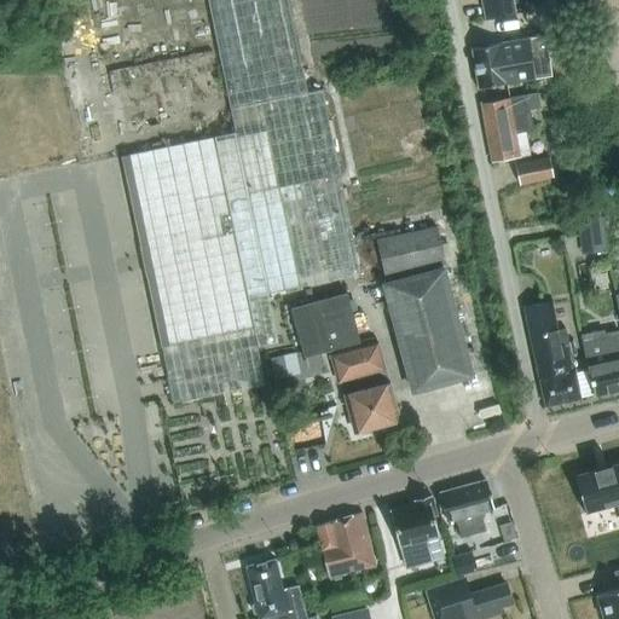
[(208,0),(235,131),(122,152),(171,401),(271,382),(254,296),(266,294),(266,291),(358,273),(322,87),(306,91),(288,0),(208,0)]
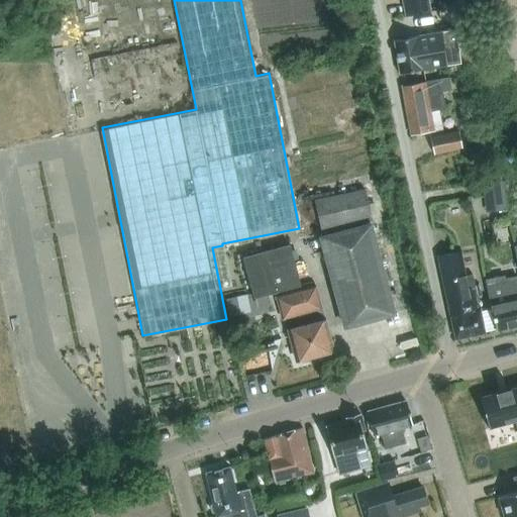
[(402,0),(405,16),(430,11),(427,0),(402,0)]
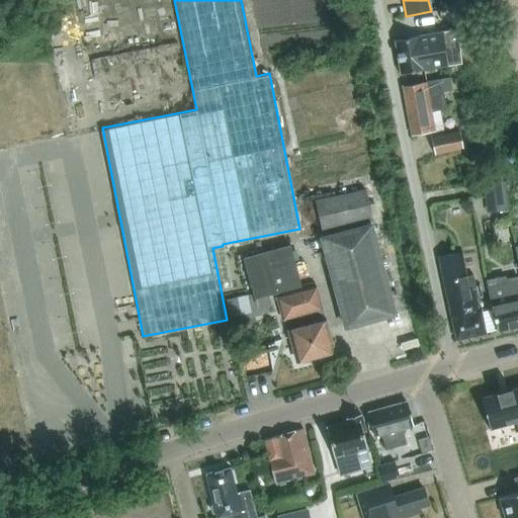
[(409,38),(395,40),(401,74),(447,66),(461,64),(456,29),(409,37),(409,38)]
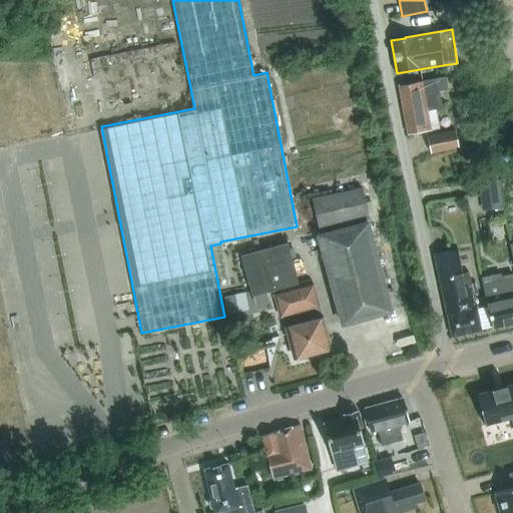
[(423,79),(400,83),(404,108),(441,101),(439,91),(448,89),(445,75),(437,77),(423,79)]
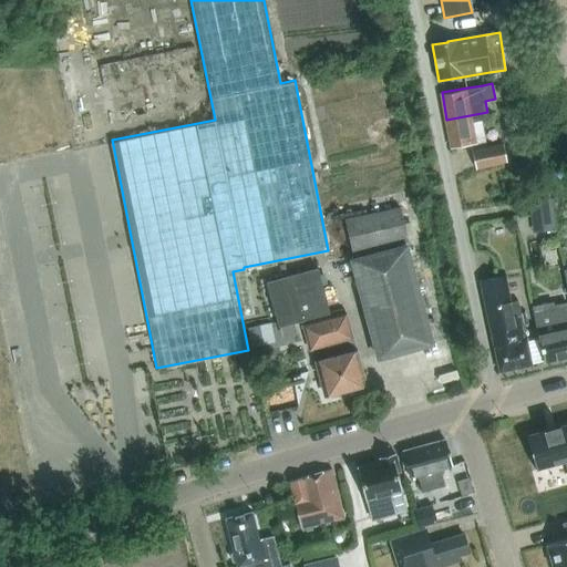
[(487,112),(446,120),(451,146),(476,142),(473,122),(488,120),(487,112)]
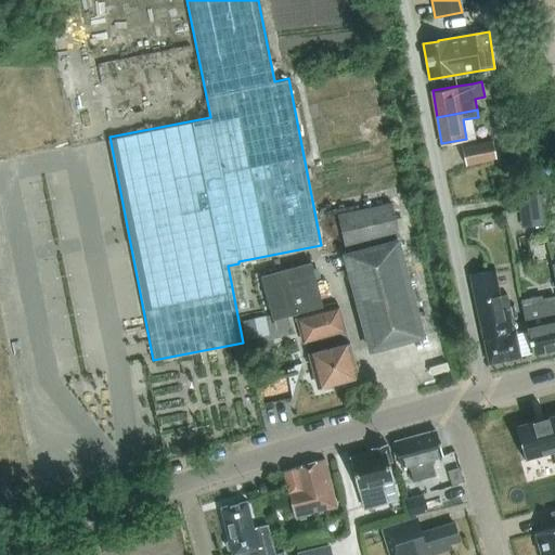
[(495,157),(491,140),(462,146),(465,164),(495,157)]
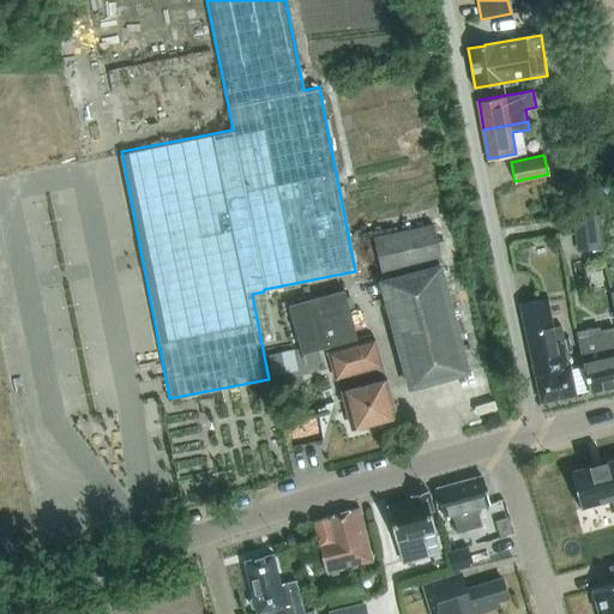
[(579,252),(603,247),(597,214),(573,218),(579,252)]
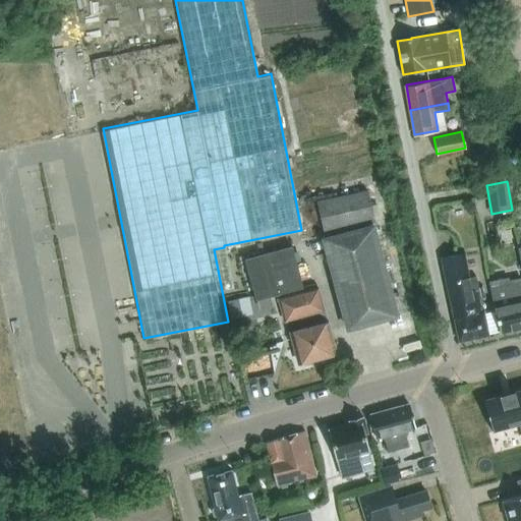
[(372,221),(365,189),(317,200),(325,232),(372,221)]
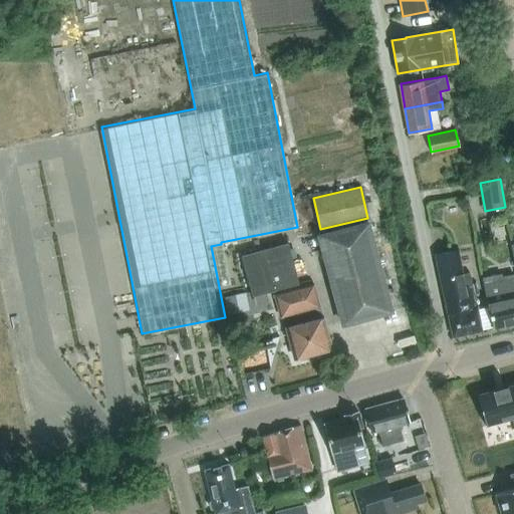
[(344,323),(393,310),(367,222),(319,236),(344,323)]
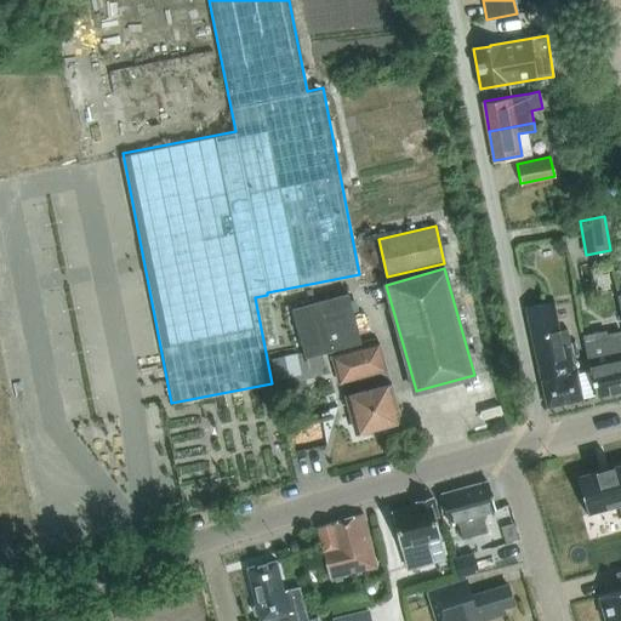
[(364,346),(348,292),(292,308),(306,357),(335,348),(336,354),(334,354),(341,381),(345,380),(358,431),(400,419),(380,342),(364,346)]
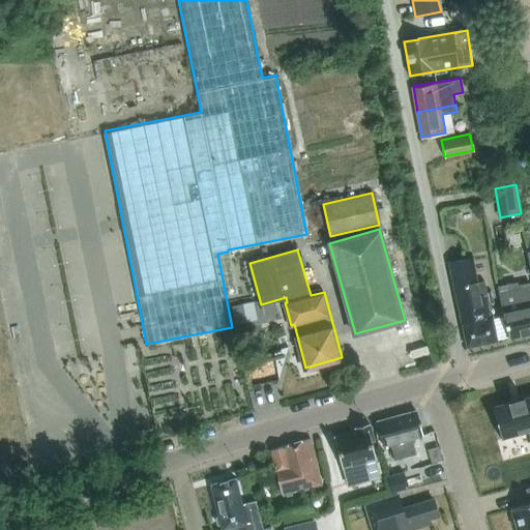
[(476,277),(471,258),(450,263),(469,346),(498,340),(484,281),(482,282),(480,276),(476,277)]
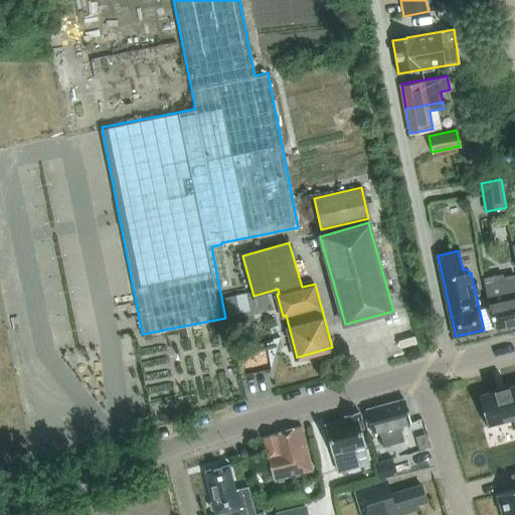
[(514,322),(514,276),(501,280),(500,277),(485,281),(496,327),(514,322)]
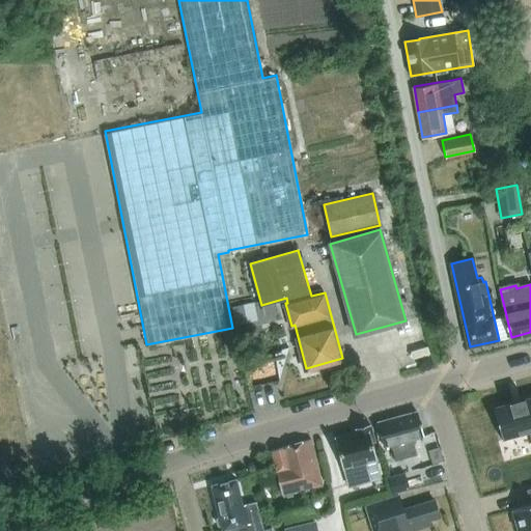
[(493,407),(502,441),(503,441),(503,439),(530,431),(530,437),(530,397),(525,399),(524,398),(523,398),(523,400),(510,403),(510,402),(509,402),(509,403),(495,408),(495,407),(493,407)]
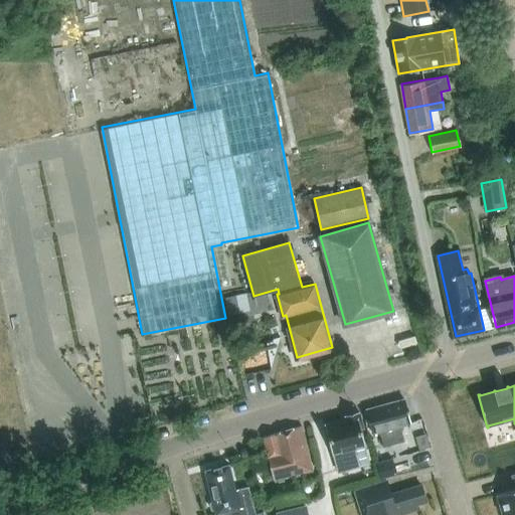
[(367,408),(373,433),(380,431),(384,445),(403,440),(399,424),(409,421),(403,398),(367,408)]
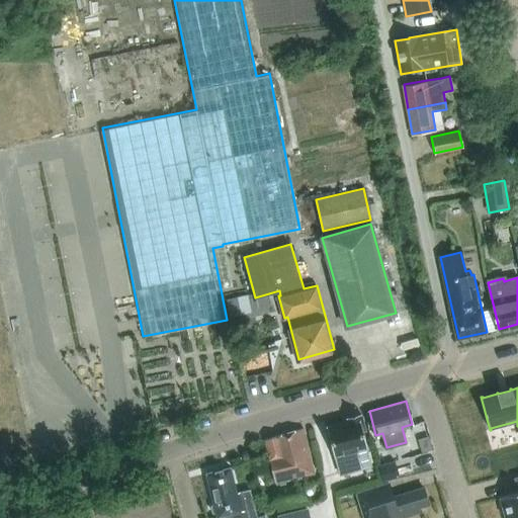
[(363,413),(347,417),(348,419),(328,425),(337,458),(341,472),(357,467),(357,468),(372,464),(368,449),(370,449),(365,431),(367,430),(363,413)]
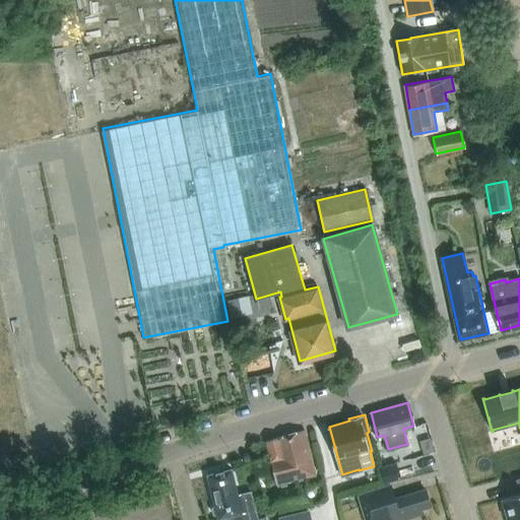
[(266,442),(277,484),(316,474),(306,432),(266,442)]
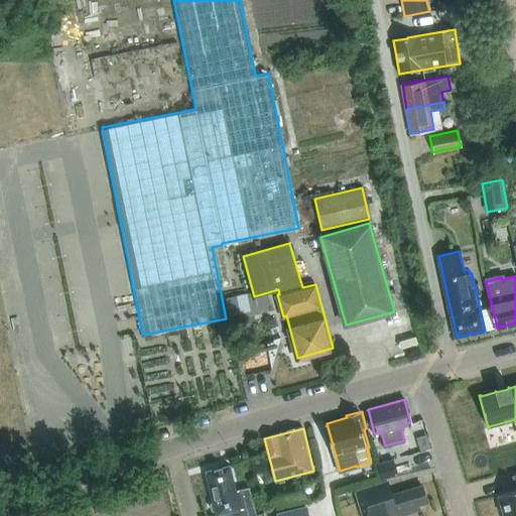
[(378,464),(382,480),(396,477),(391,460),(378,464)]
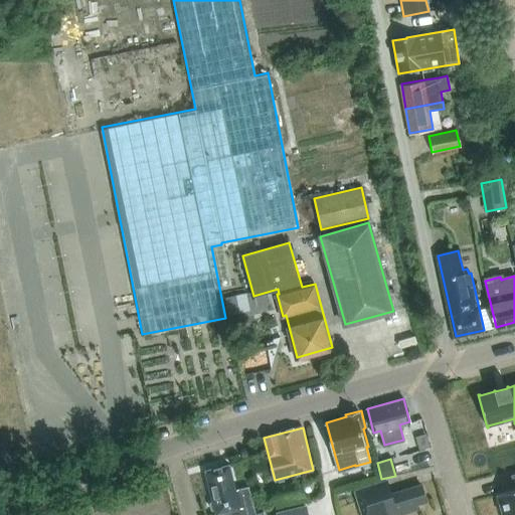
[(229,465),(205,471),(212,501),(209,504),(211,510),(215,512),(215,514),(230,510),(230,514),(263,514),(263,512),(254,514),(248,486),(235,490),(229,465)]
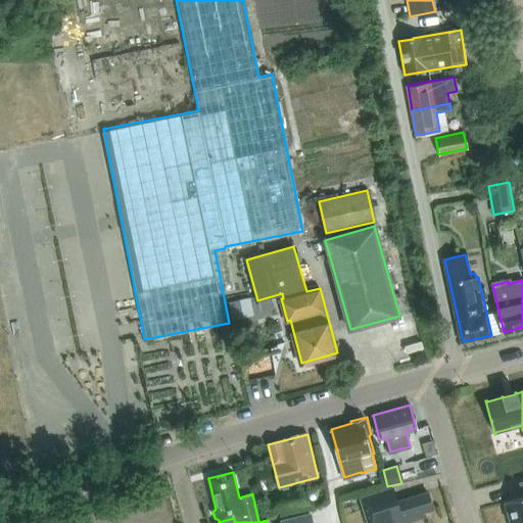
[(522,522),(522,480),(518,482),(522,497),(504,503),(504,504),(505,504),(510,522),(522,522)]
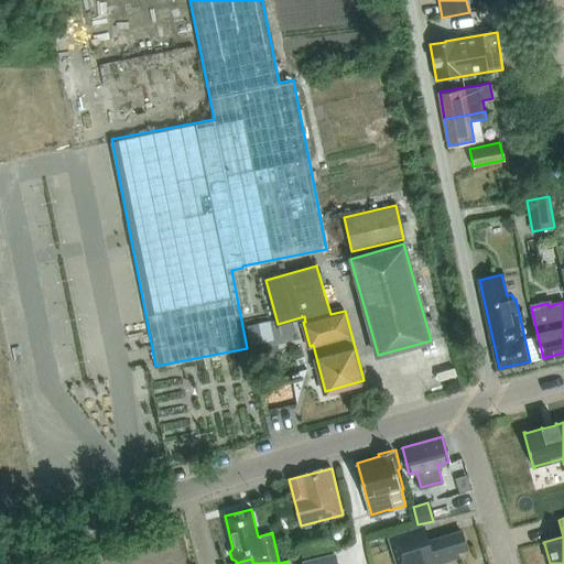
[(461,530),(427,540),(423,524),(388,535),(396,563),(435,563),(458,557),(457,552),(467,549),(461,530)]
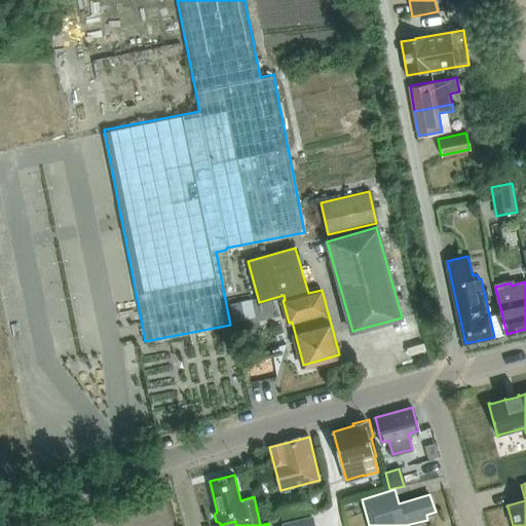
[(313,525),(311,515),(283,521),(284,525),(313,525)]
